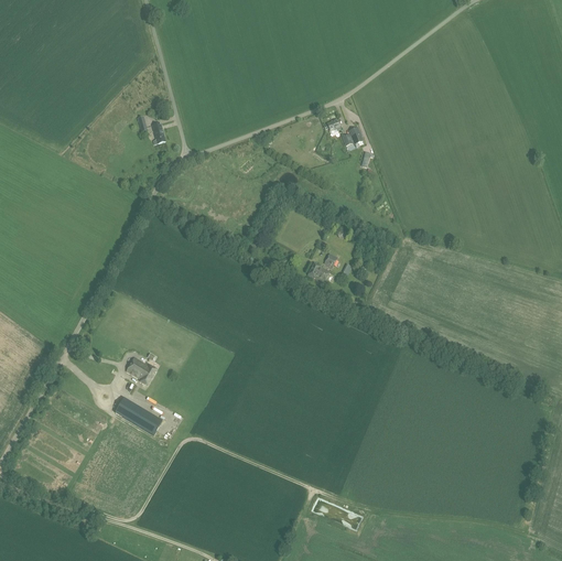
[(330,131),(336,129),(335,129),(338,127),(335,117),(331,119),(325,121),(326,122),(322,123),(324,127),(327,126),(328,129),(330,131)]
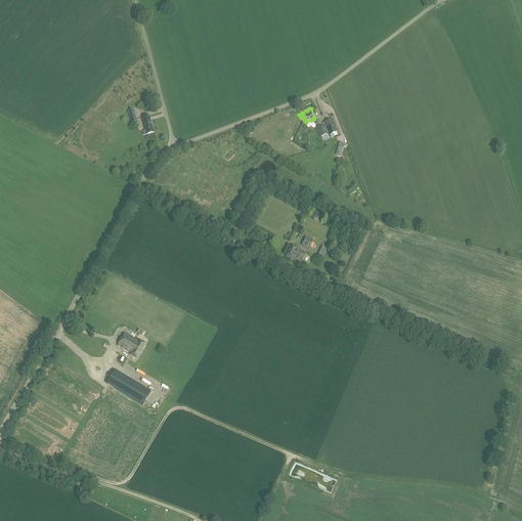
[(140,130),(141,133),(144,132),(151,130),(147,113),(140,115),(143,127),(140,130)]
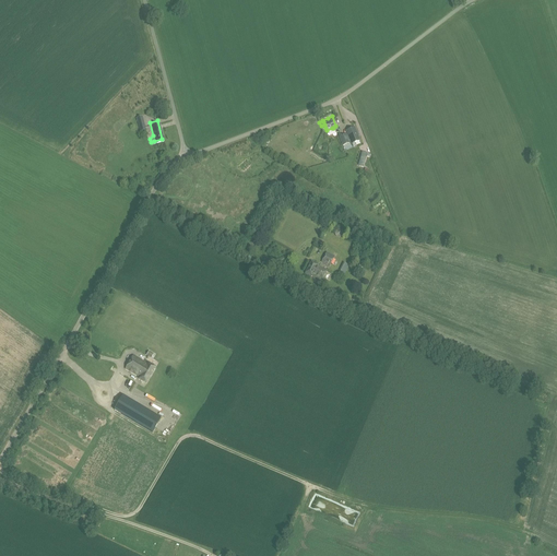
[(344,128),(350,141),(357,138),(356,133),(357,133),(357,132),(356,129),(355,129),(354,129),(353,125),(344,128)]
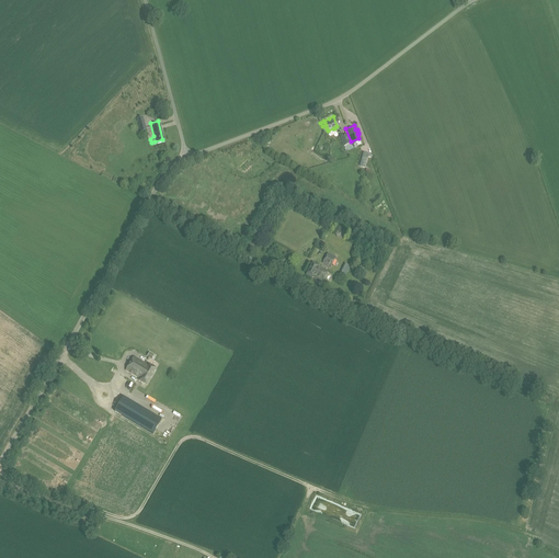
[(337,235),(338,235),(339,235),(340,235),(341,234),(342,234),(342,232),(343,230),(343,229),(342,228),(341,227),(340,226),(339,226),(338,226),(337,227),(335,227),(334,228),(334,229),(334,230),(334,231),(334,232),(334,234),(335,235),(337,235)]
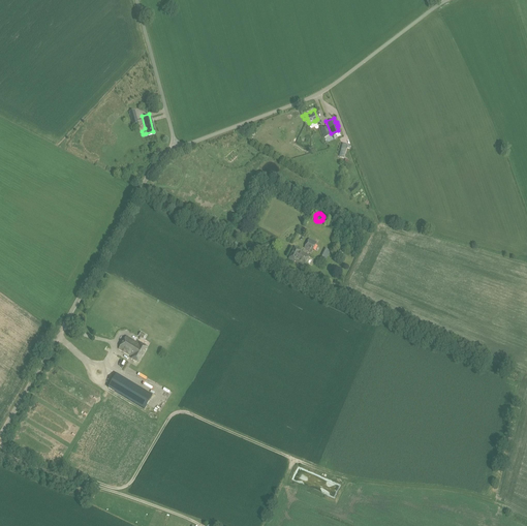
[(302,245),(310,249),(314,240),(307,236),(302,245)]
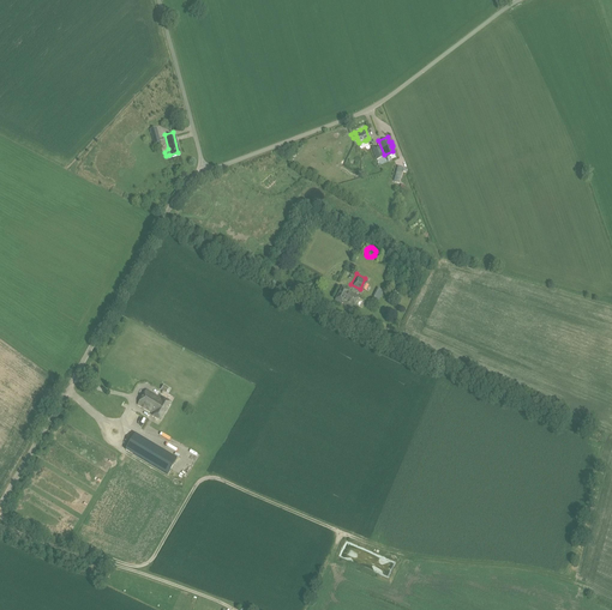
[(340,300),(352,305),(358,294),(346,288),(346,287),(340,283),(333,297),(340,300)]
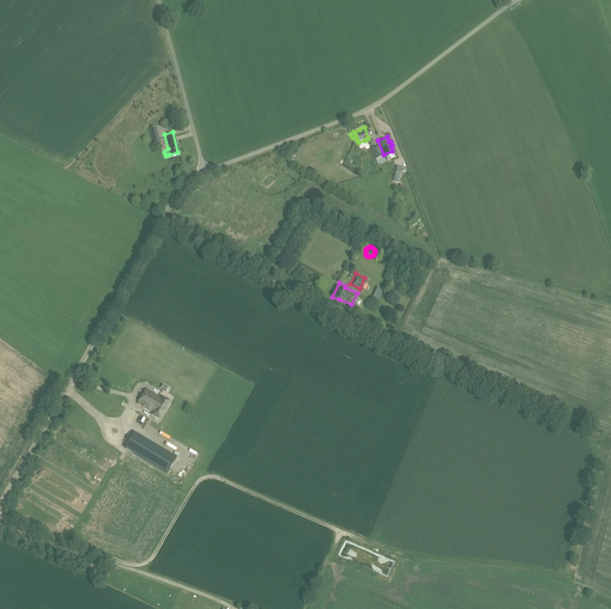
[(370,306),(379,303),(374,293),(367,297),(370,306)]
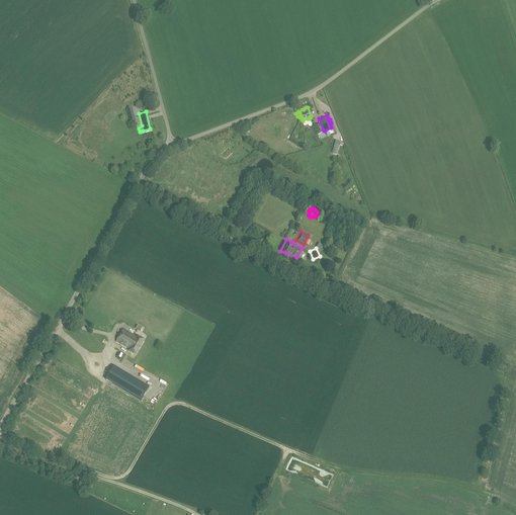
[(322,287),(329,289),(331,284),(323,281),(323,282),(316,280),(316,278),(307,273),(306,277),(316,281),(315,282),(318,283),(318,284),(322,286),(322,287)]
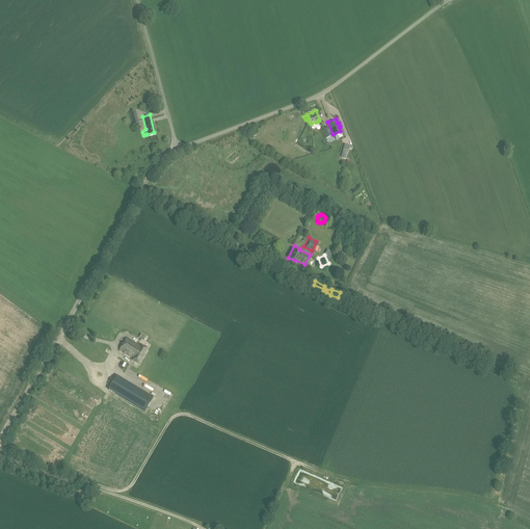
[(132,359),(137,362),(146,346),(138,342),(138,343),(125,336),(117,348),(133,356),(132,359)]
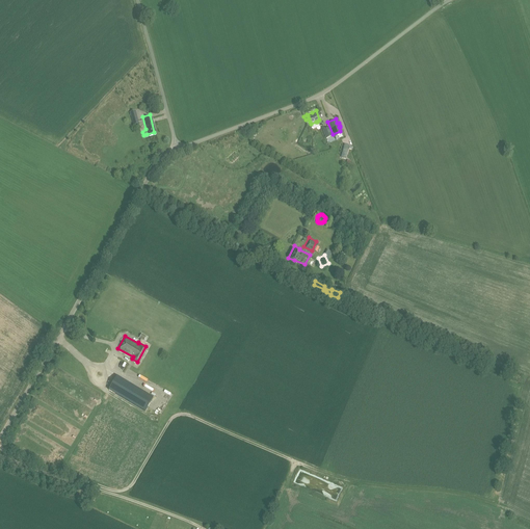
[(157,381),(160,378),(155,372),(151,375),(157,381)]
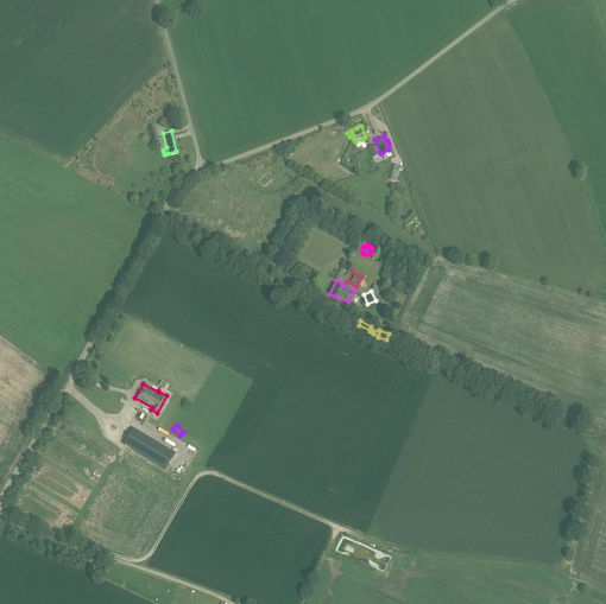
[(125,444),(165,466),(175,450),(145,434),(133,427),(125,444)]
